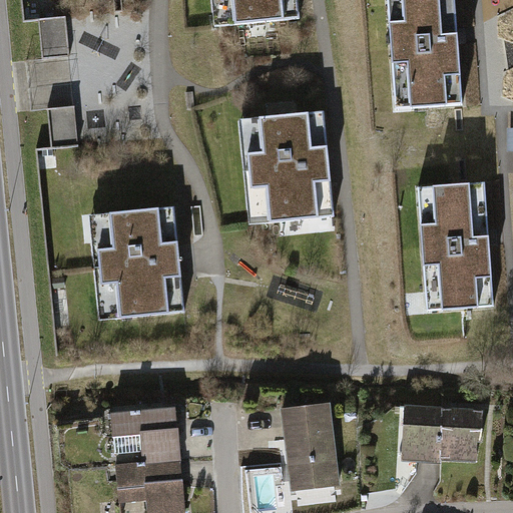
[(216,0),(219,27),(300,19),(297,0),(216,0)]
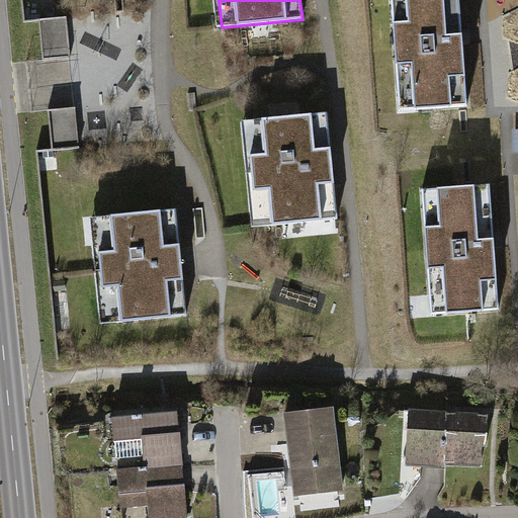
[(459,0),(408,0),(408,5),(393,6),(398,91),(414,90),(416,109),(466,106),(459,0)]
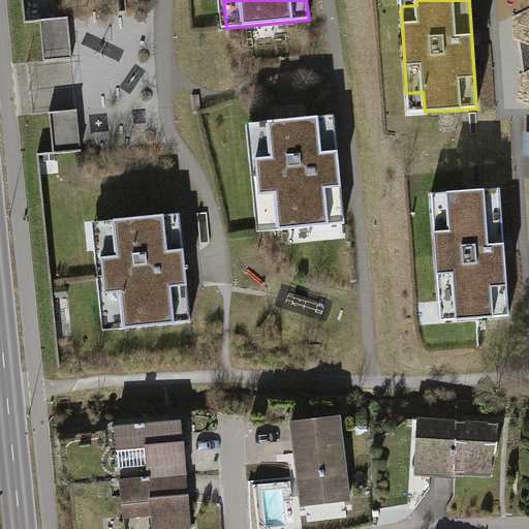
[(68,17),(39,20),(44,61),(72,58),(68,17)]
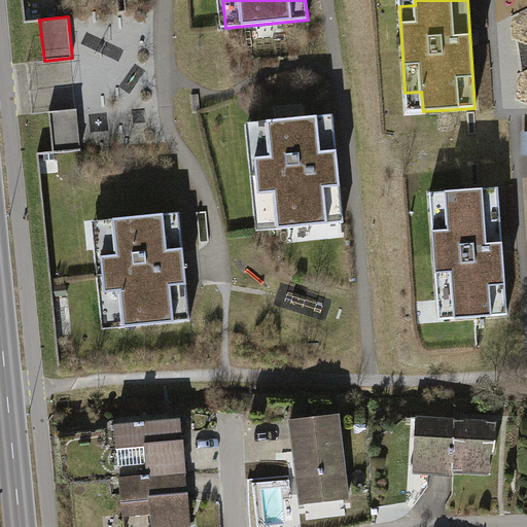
[(76,109),(48,112),(53,153),(80,150),(76,109)]
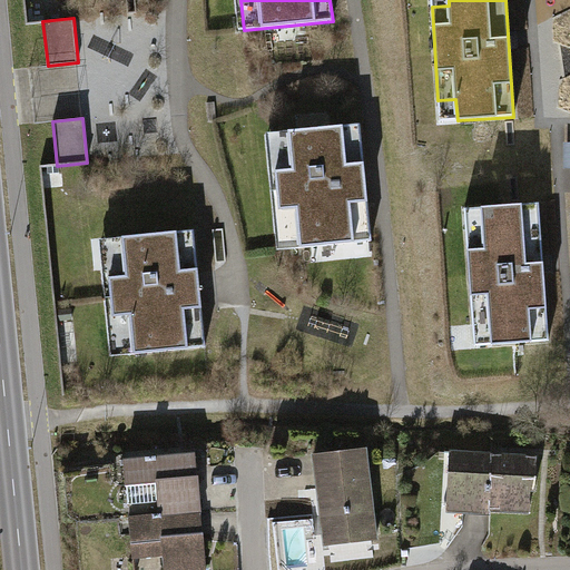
[(288,161),(274,163),(283,249),(372,241),(360,125),(272,134),(272,136),(285,135),(288,161)]
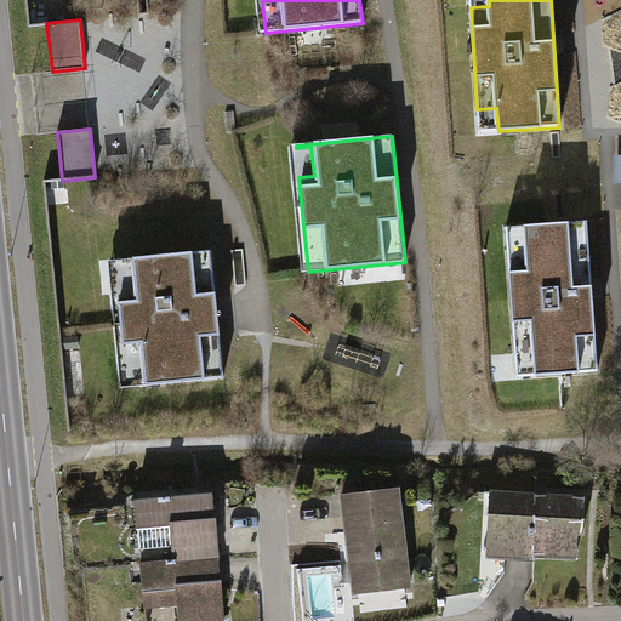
[(536,376),(598,371),(587,222),(525,226),(528,250),(508,251),(516,353),(534,352),(536,376)]
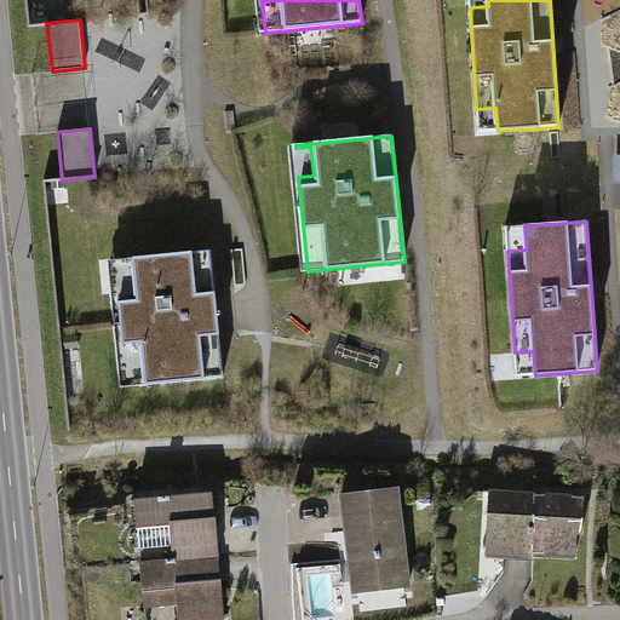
[(211,251),(130,259),(133,291),(118,292),(124,354),(139,352),(143,385),(223,378),(211,251)]
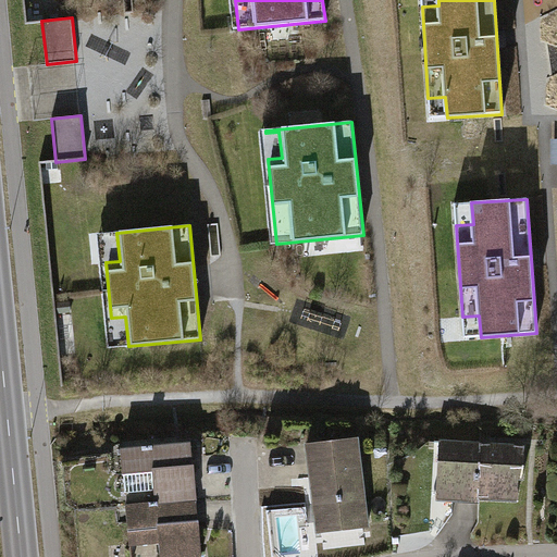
[(357,438),(307,445),(317,531),(368,524),(357,438)]
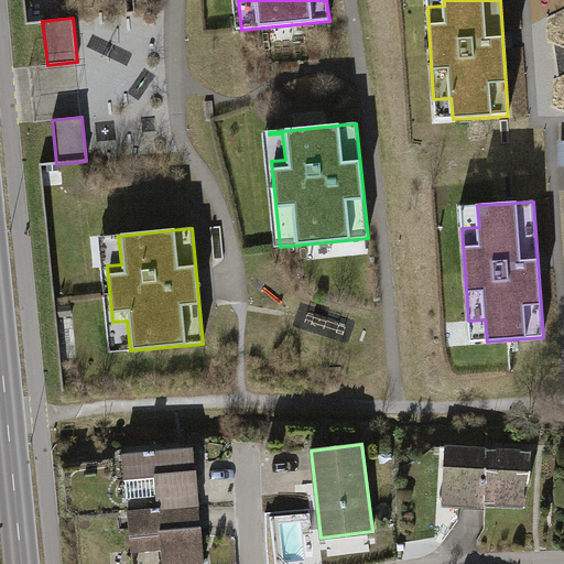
[(531,453),(452,447),(449,468),(461,469),(458,507),(485,508),(485,505),(522,507),(524,485),(529,485),(531,453)]
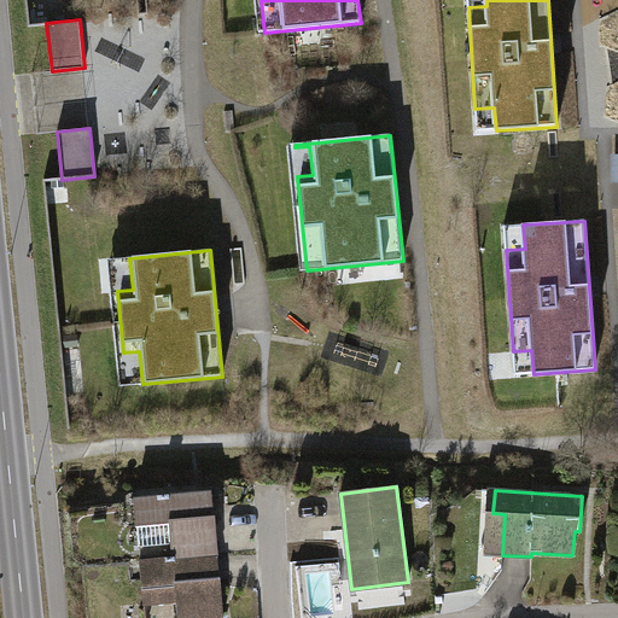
[(200,494),(135,499),(138,525),(170,523),(173,557),(140,559),(140,561),(217,554),(215,516),(202,517),(200,494)]
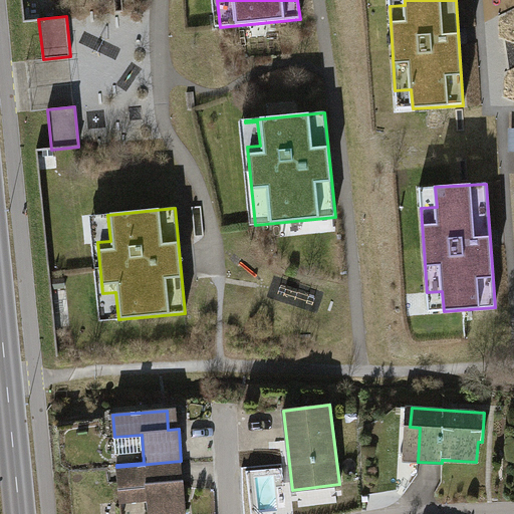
[(182,462),(181,461),(116,467),(118,489),(146,486),(148,513),(174,513),(186,513),(183,480),(173,481),(172,463),(182,462)]
